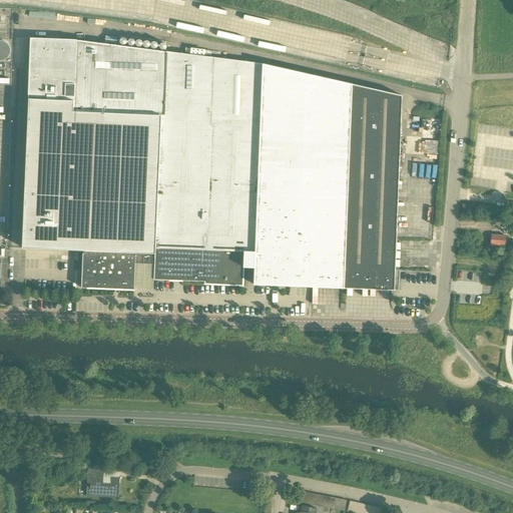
[(391,238),(399,95),(262,63),(260,126),(209,124),(209,104),(164,102),(168,52),(76,40),(30,38),(21,249),(82,251),(81,288),(87,288),(87,286),(132,288),(132,290),(133,290),(134,264),(154,265),(153,280),(176,281),(176,277),(181,277),(181,281),(204,282),(203,284),(242,286),(243,267),(253,268),(252,285),(389,290),(391,238)]
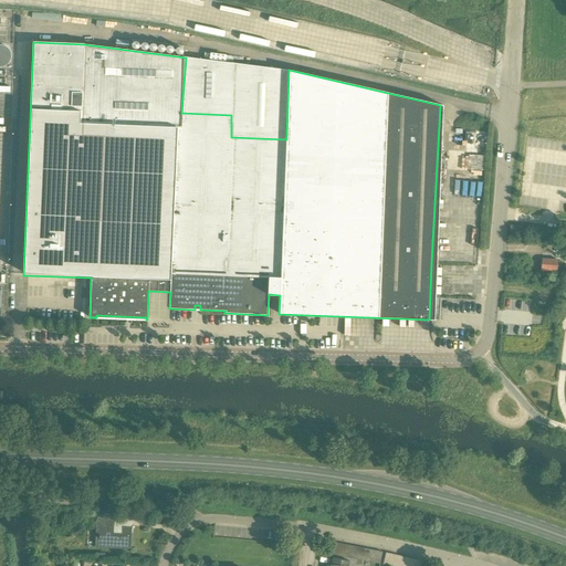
[(11,58),(11,55),(11,53),(10,51),(9,49),(8,48),(6,46),(3,45),(1,44),(0,44),(0,66),(1,66),(3,66),(6,65),(8,64),(9,62),(10,60),(11,58)]
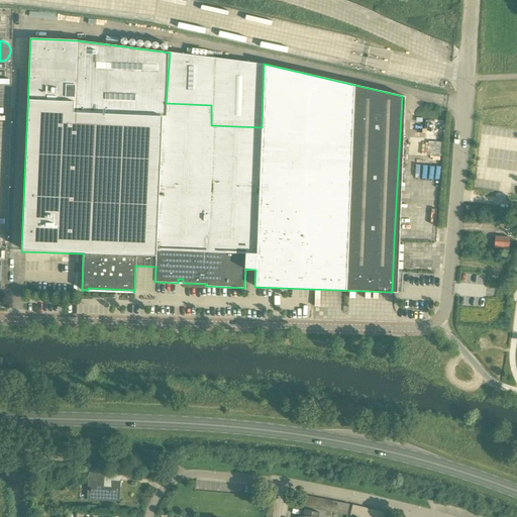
[(425,163),(442,164),(443,121),(426,121),(425,163)]
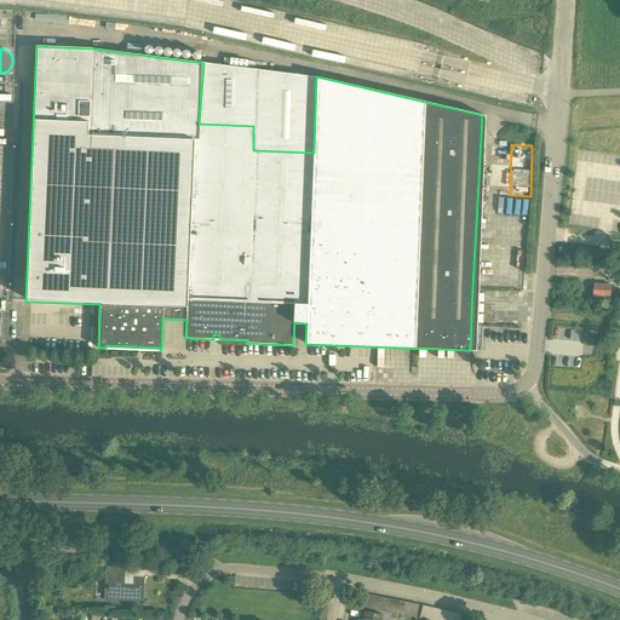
[(609,297),(610,285),(593,283),(592,296),(609,297)]
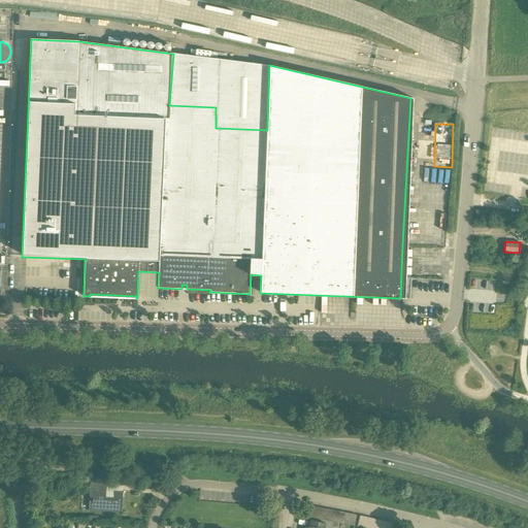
[(124,484),(106,484),(90,483),(90,497),(92,497),(92,509),(122,510),(123,491),(124,484)]
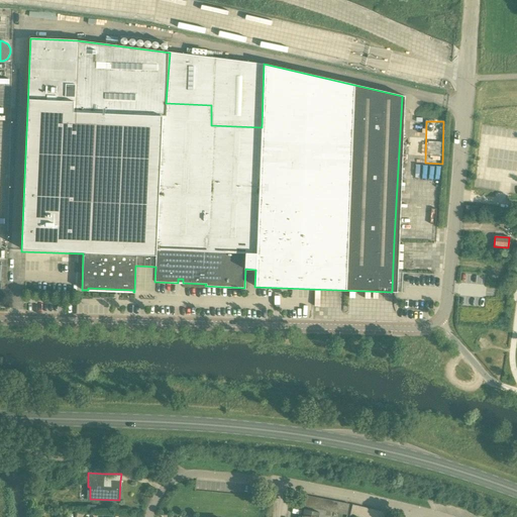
[(355,516),(358,506),(352,505),(349,516),(355,516)]
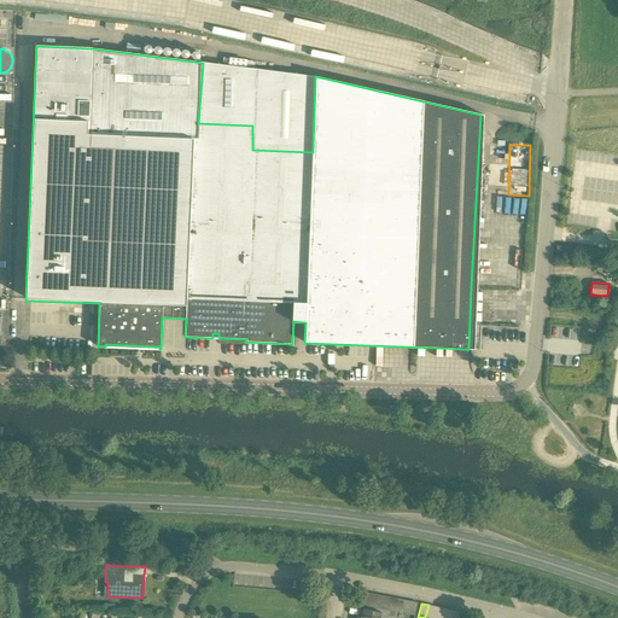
[(435,606),(431,617),(438,617),(441,608),(435,606)]
